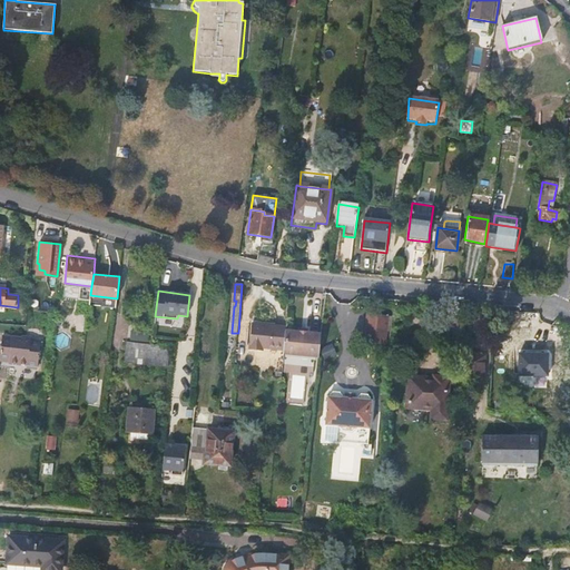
[(387,314),(366,314),(364,342),(385,343),(387,314)]
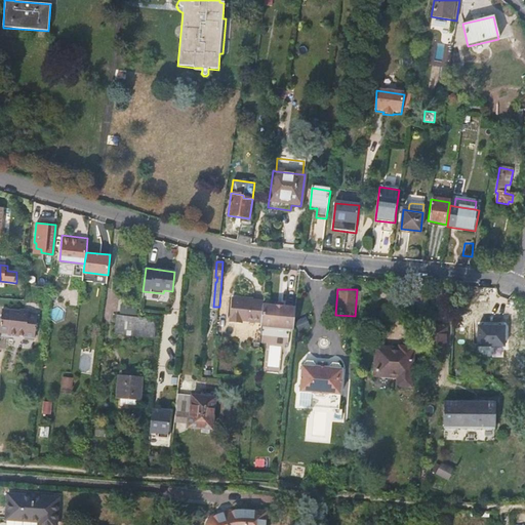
[(241,318),(249,319),(250,298),(231,296),(229,319),(240,320),(241,318)]
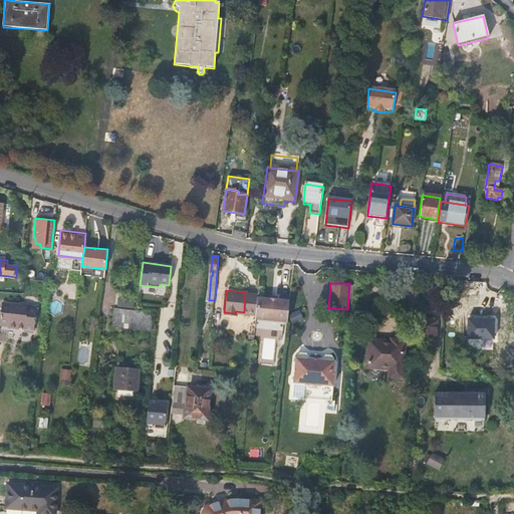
[(256,313),(257,295),(257,293),(245,292),(244,312),(256,313)]
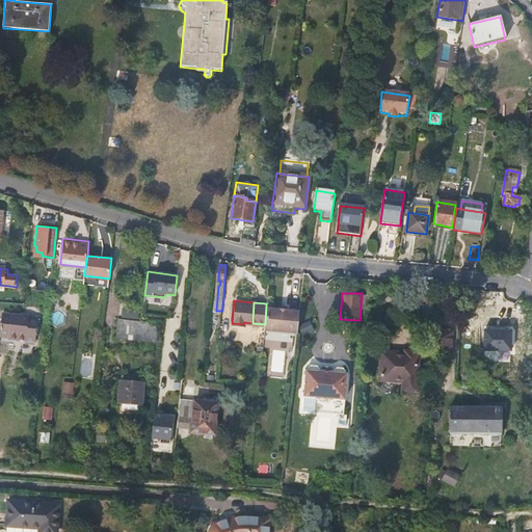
[(143,317),(143,316),(142,315),(143,308),(126,306),(125,320),(142,322),(143,317)]
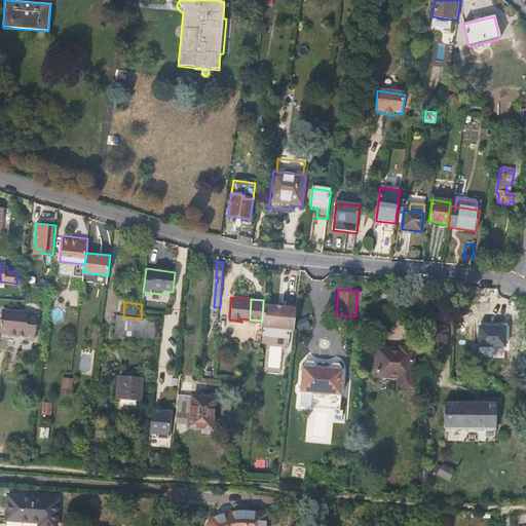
[(261,325),(294,327),(296,304),(263,302),(262,321),(261,325)]
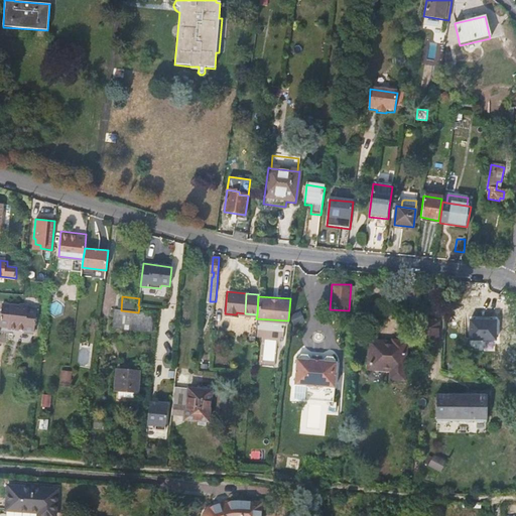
[(37,307),(1,304),(0,318),(0,324),(9,325),(9,329),(35,331),(37,307)]
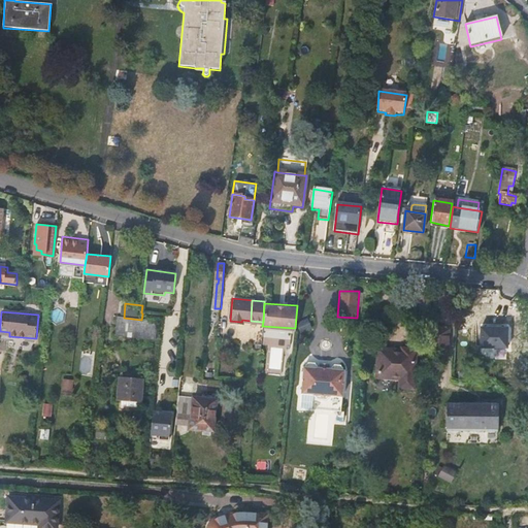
[(155,317),(142,315),(141,320),(124,318),(109,316),(107,334),(156,339),(157,321),(154,321),(155,317)]
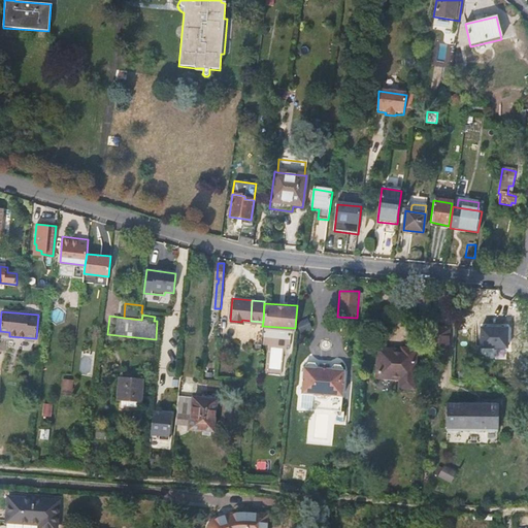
[(441,316),(433,316),(432,328),(441,328),(441,316)]
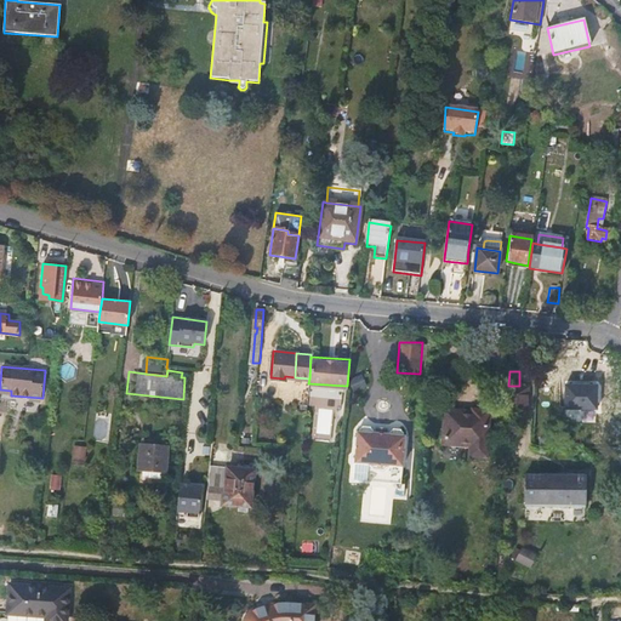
[(362,374),(349,380),(354,391),(366,386),(362,374)]
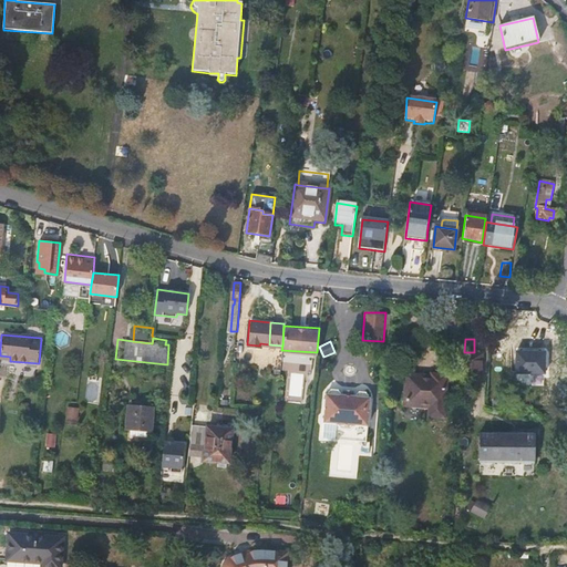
[(474,352),(464,352),(463,374),(481,375),(482,353),(474,352)]
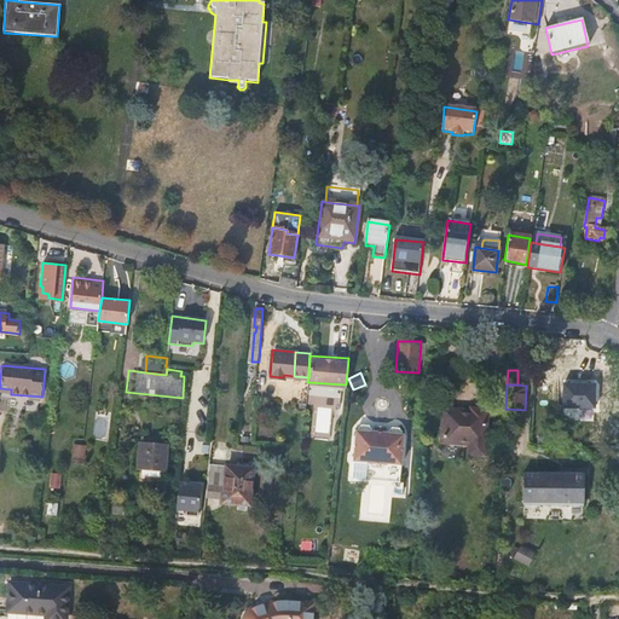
[(596,385),(562,385),(563,415),(596,416),(596,385)]
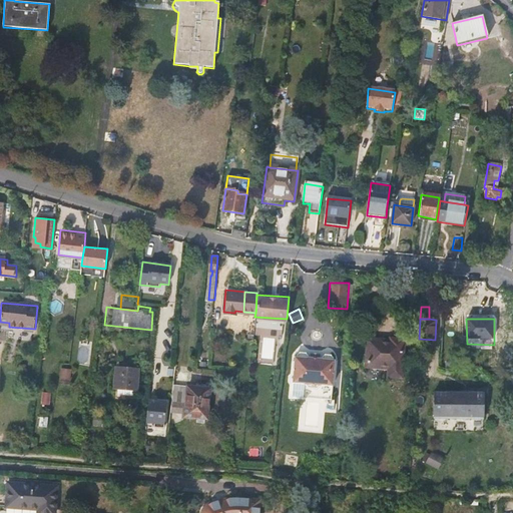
[(391,340),(368,339),(366,365),(389,366),(389,376),(402,377),(405,339),(391,338),(391,340)]
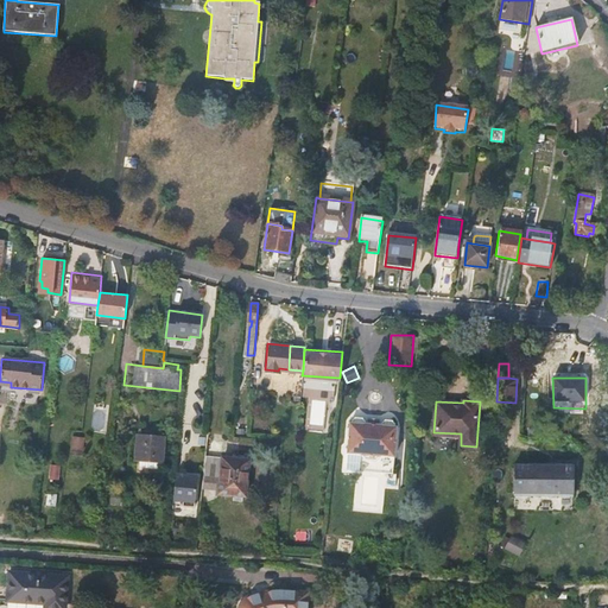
[(396,456),(398,432),(398,426),(397,426),(397,423),(394,420),(386,419),(382,423),(382,424),(381,424),(366,423),(366,419),(363,417),(356,417),(353,419),(353,422),(350,422),(348,451),(361,453),(366,460),(375,460),(380,456),(380,455),(396,456)]
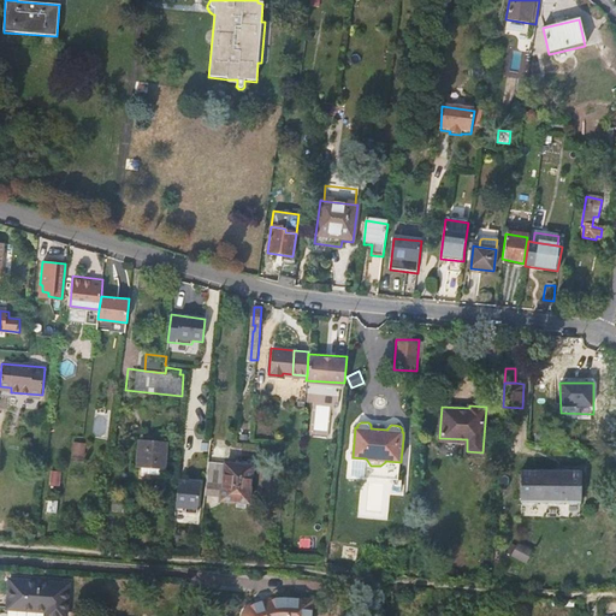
[(87,443),(73,442),(72,455),(84,457),(87,443)]
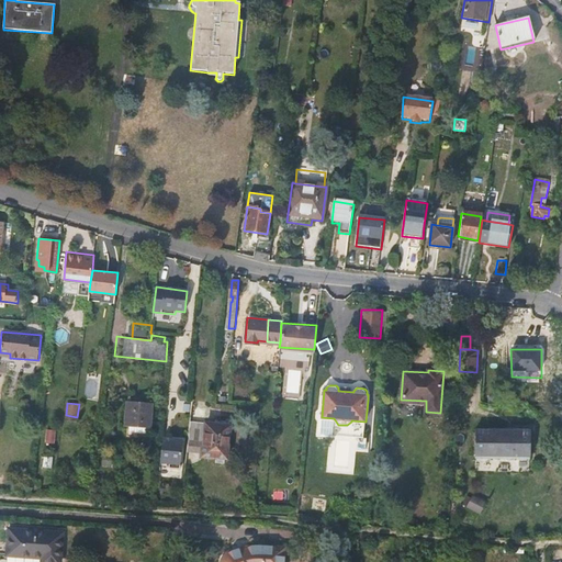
[(139,423),(148,424),(150,405),(128,403),(126,422),(139,423)]
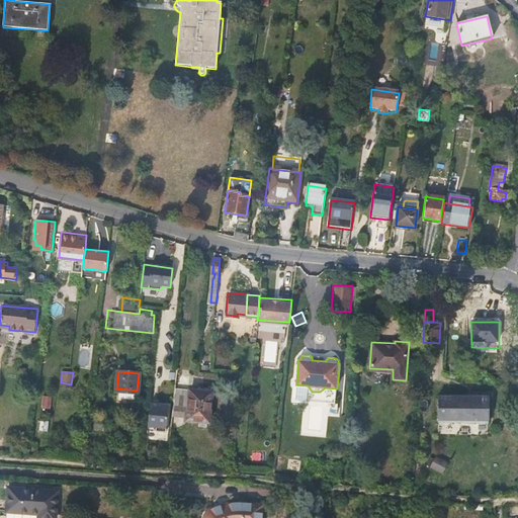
[(307,401),(308,385),(296,384),(294,399),(307,401)]
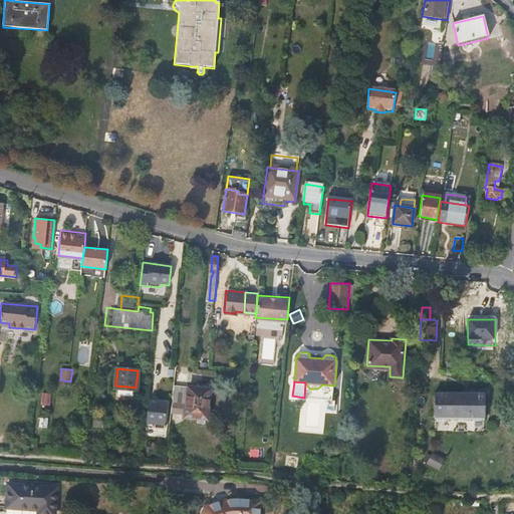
[(186,414),(189,387),(175,386),(172,413),(186,414)]
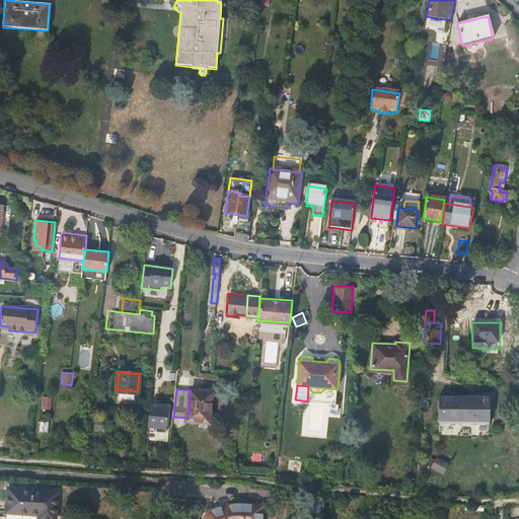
[(213,392),(191,390),(188,418),(187,421),(209,423),(213,392)]
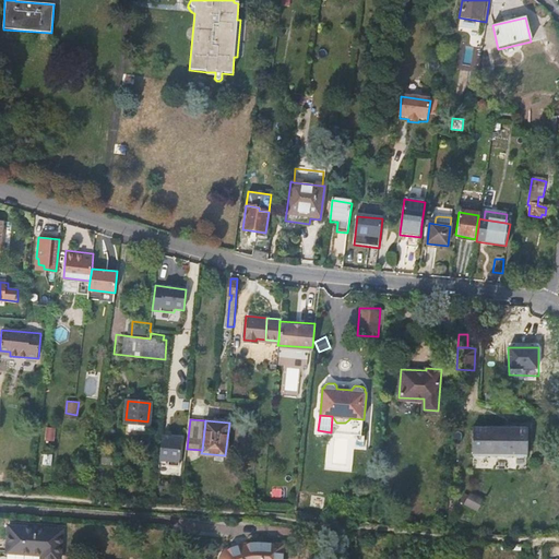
[(526,455),(527,426),(474,425),(473,454),(526,455)]
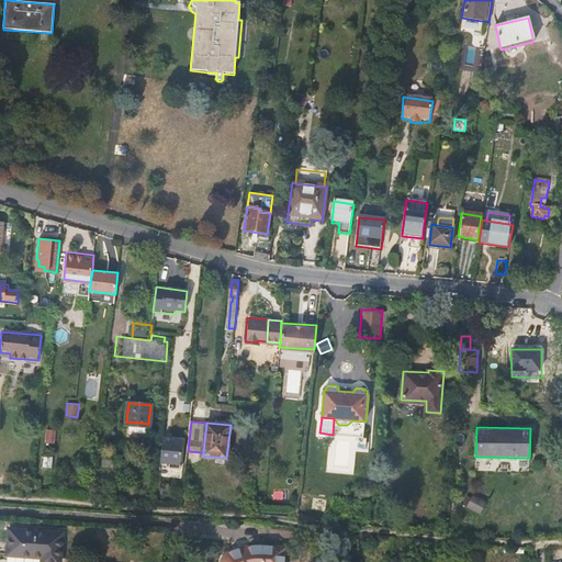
[(46,429),(45,444),(55,444),(56,429),(46,429)]
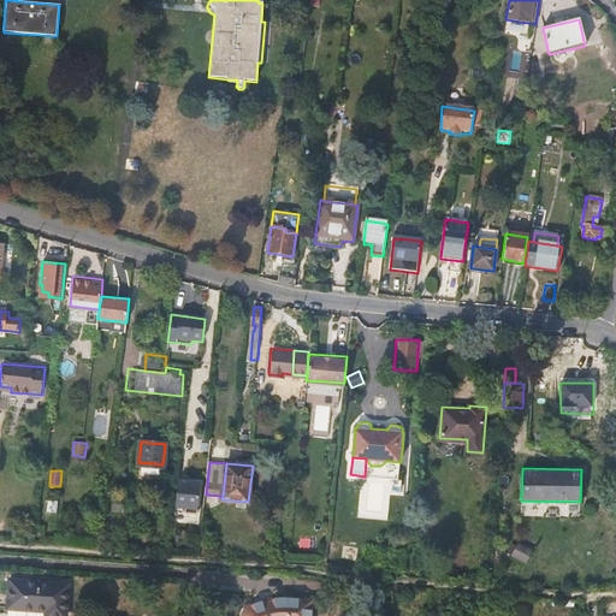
[(185,511),(197,513),(197,508),(201,481),(178,479),(176,505),(185,507),(185,511)]
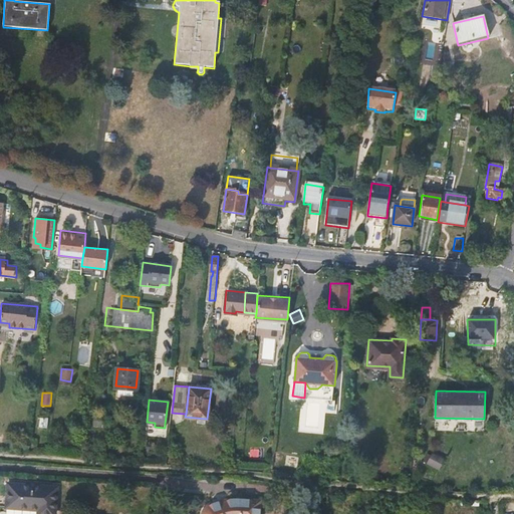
[(39,417),(39,428),(48,428),(49,418),(39,417)]
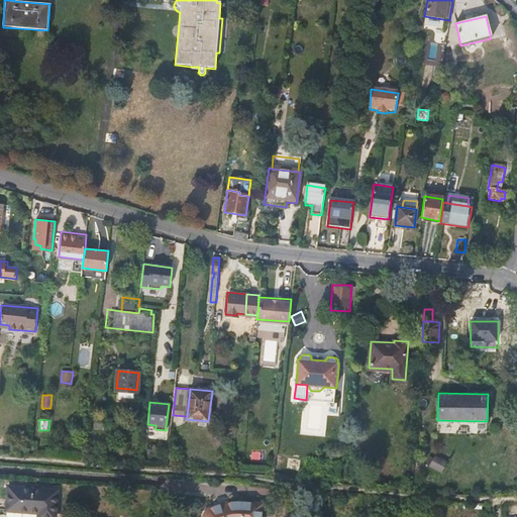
[(442,473),(448,460),(434,454),(429,466),(442,473)]
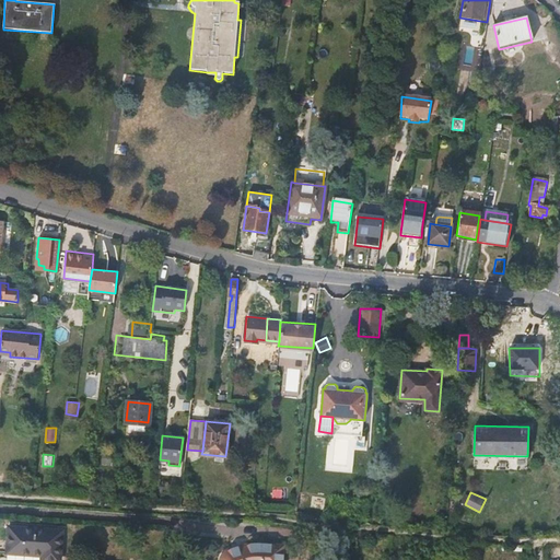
[(42,555),(41,559),(60,559),(62,531),(8,526),(6,552),(42,555)]
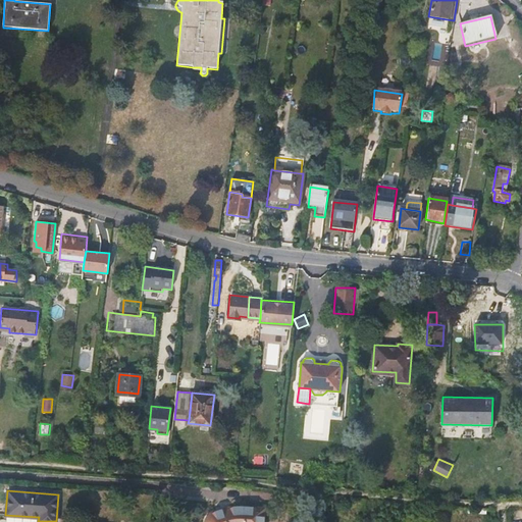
[(264,521),(265,508),(254,508),(237,508),(221,510),(211,512),(208,514),(205,517),(204,520),(204,521),(264,521)]
